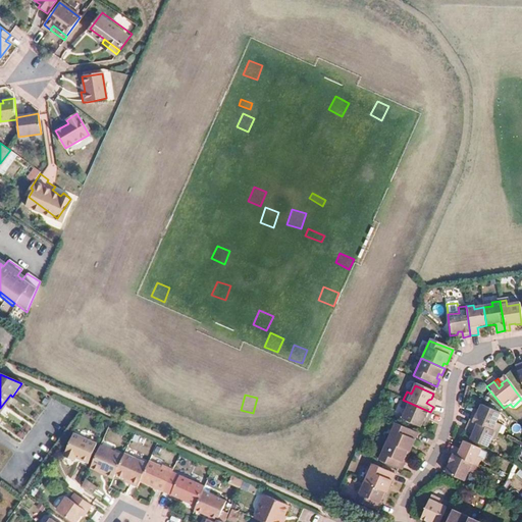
[(430,412),(403,400),(400,407),(405,409),(400,420),(419,428),(422,423),(420,420),(422,417),(427,419),(430,412)]
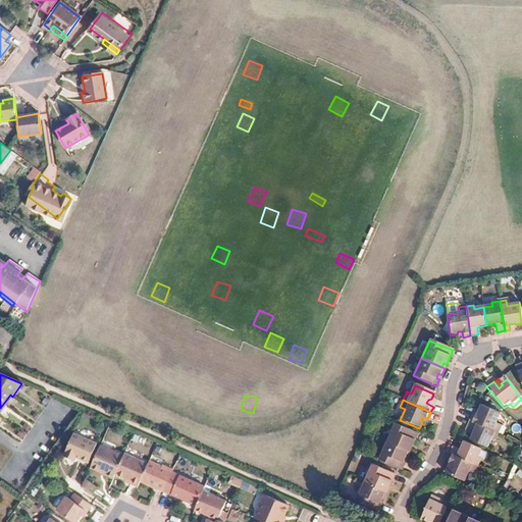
[(472,415),(469,421),(497,434),(501,427),(494,425),(500,415),(481,406),(478,412),(480,413),(478,418),(472,415)]
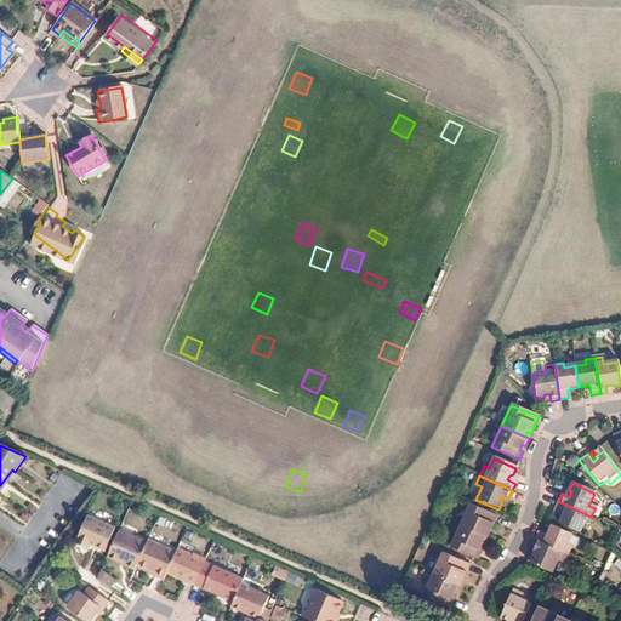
[(591,517),(558,501),(554,510),(564,513),(559,524),(579,533),(584,523),(587,524),(591,517)]
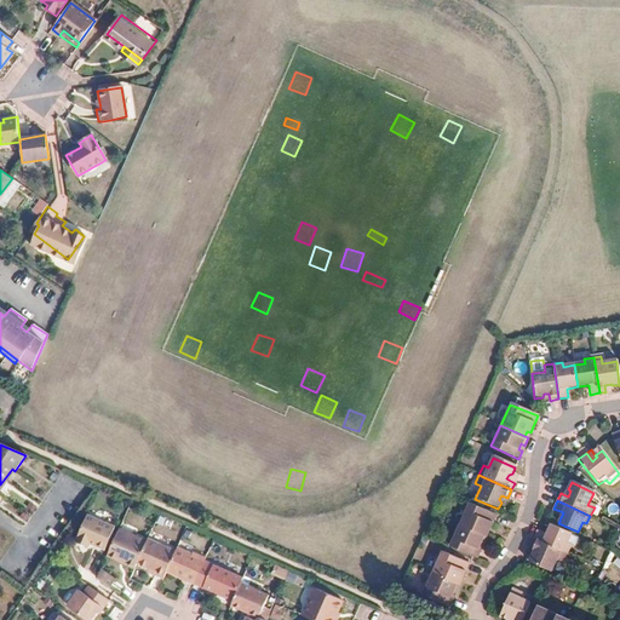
[(468,503),(458,524),(482,535),(484,529),(487,532),(495,516),(468,503)]
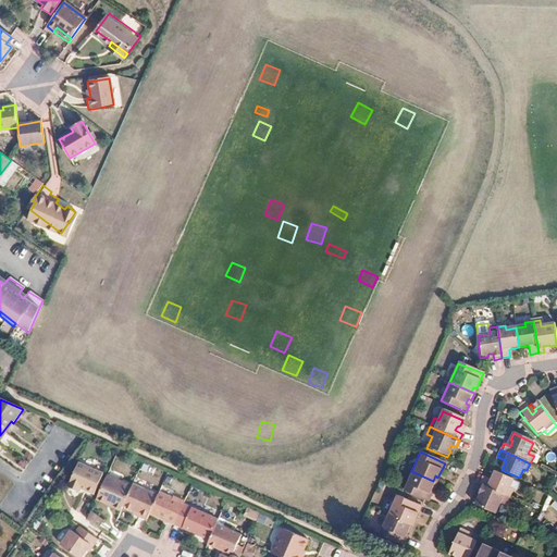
[(103,473),(78,462),(69,485),(79,490),(81,486),(95,493),(103,473)]
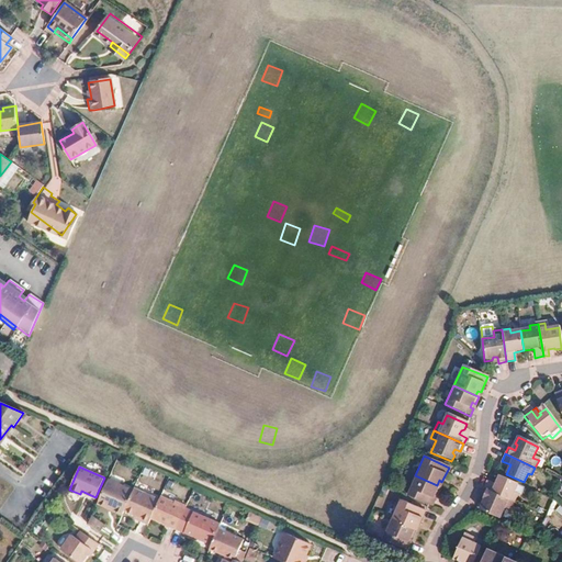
[(437,485),(415,475),(406,494),(430,506),(434,498),(431,497),(434,492),(437,493),(440,486),(437,485)]
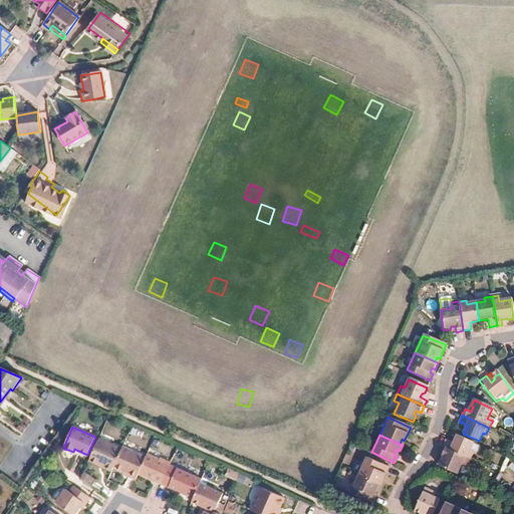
[(445,441),(442,448),(470,460),(473,454),(469,452),(473,444),(456,436),(452,444),(445,441)]
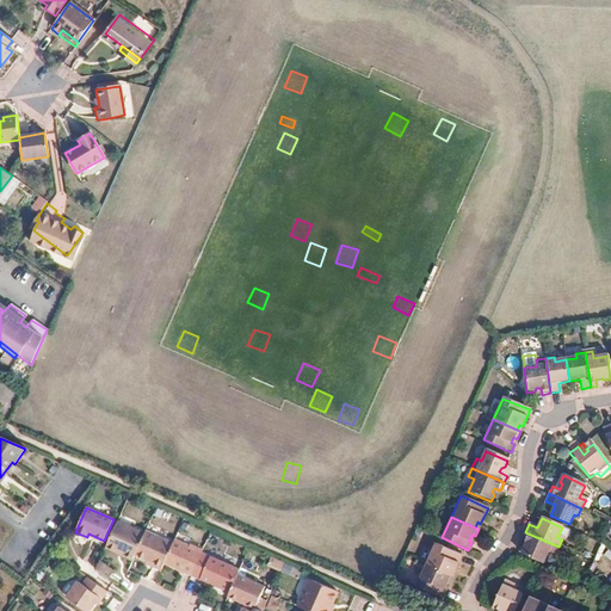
[(143,536),(116,523),(106,547),(124,554),(123,557),(133,561),(135,556),(143,536)]
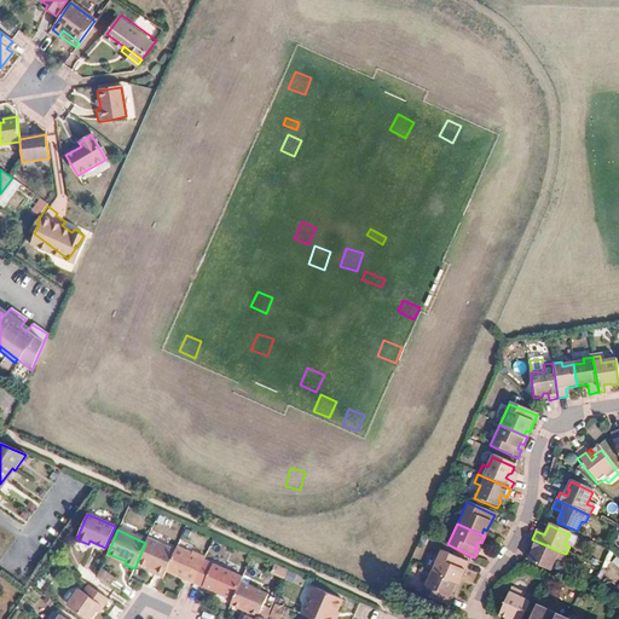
[(174,551),(146,539),(145,543),(137,563),(148,568),(155,571),(154,574),(162,578),(166,572),(174,551)]
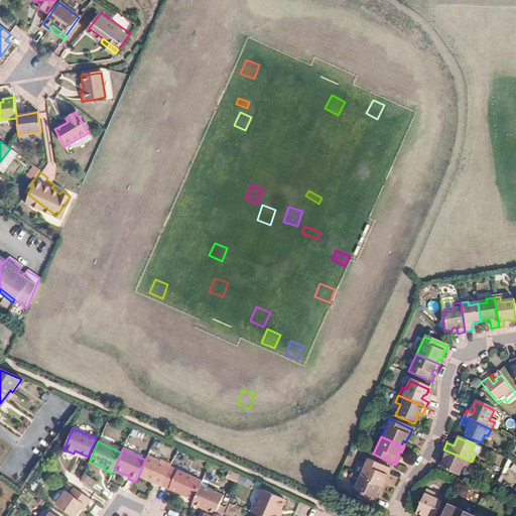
[(472,462),(443,449),(440,457),(446,460),(444,464),(442,463),(439,470),(458,478),(464,467),(468,469),(472,462)]
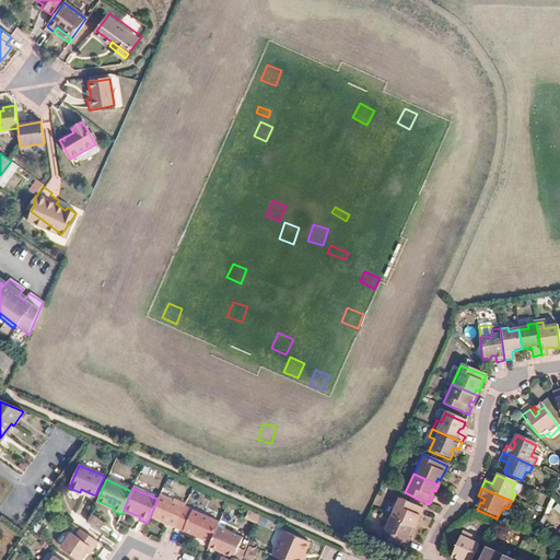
[(167,523),(175,527),(183,508),(185,504),(174,500),(173,502),(159,497),(158,499),(150,517),(166,525),(167,523)]
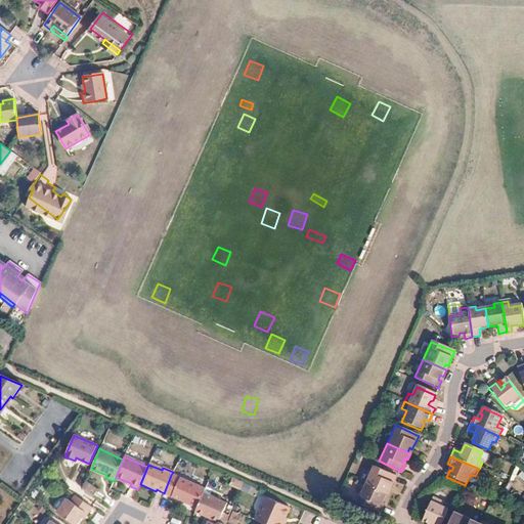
[(375,468),(366,486),(386,495),(389,490),(391,491),(396,478),(375,468)]
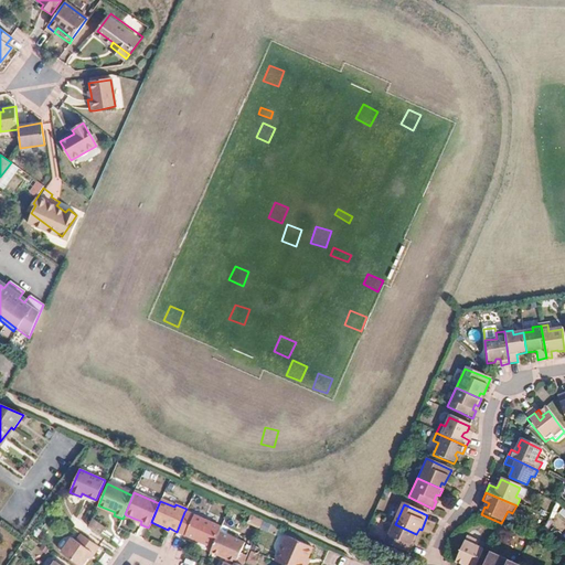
[(98,505),(97,508),(114,515),(115,512),(98,505)]
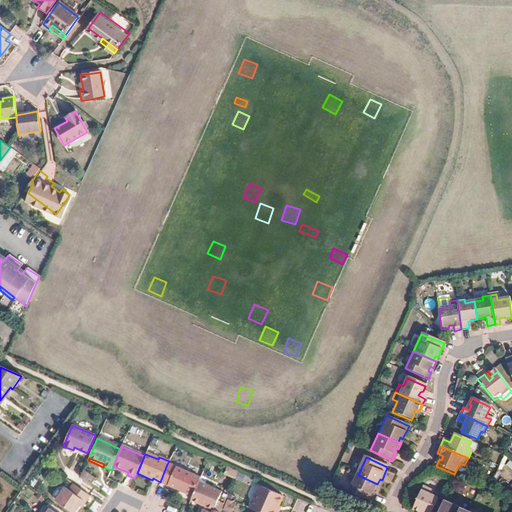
[(160,482),(159,483),(192,496),(198,483),(200,478),(167,464),(160,482)]
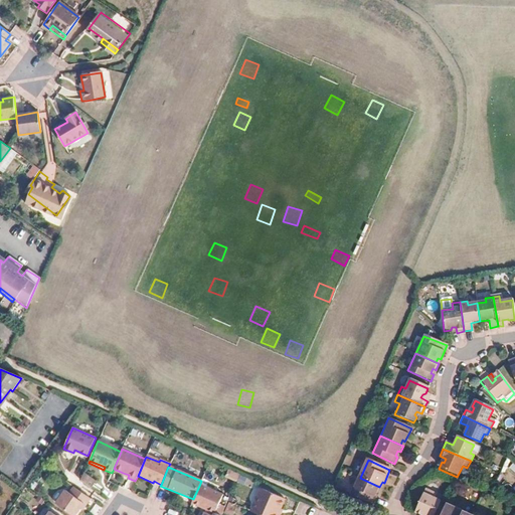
[(96,483),(83,474),(80,481),(91,489),(96,483)]
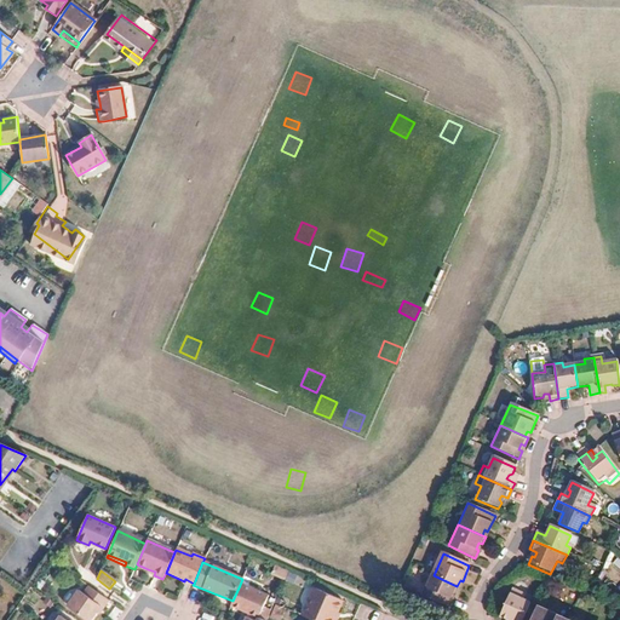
[(451,607),(453,601),(451,600),(454,592),(457,593),(460,587),(457,586),(434,575),(424,595),(451,607)]
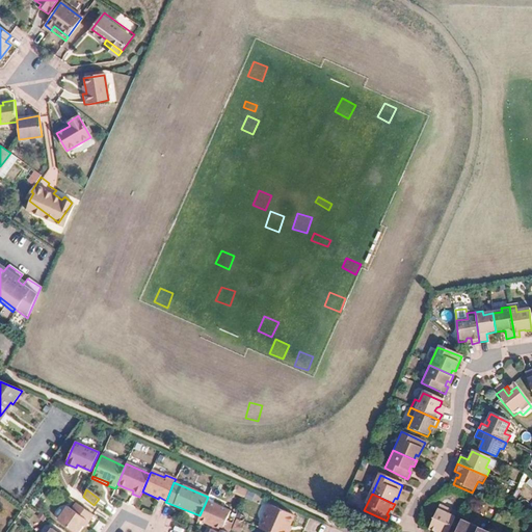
[(224,531),(220,530),(230,512),(206,502),(200,515),(197,521),(212,527),(209,531),(224,531)]
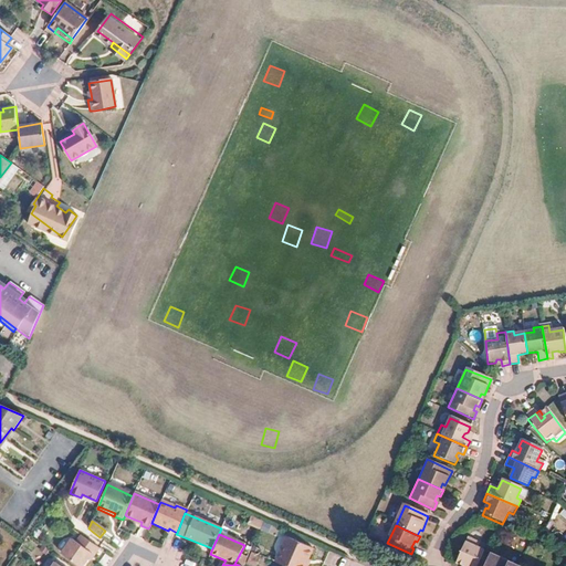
[(93,556),(98,548),(81,536),(75,543),(72,540),(61,553),(79,565),(82,565),(91,554),(93,556)]
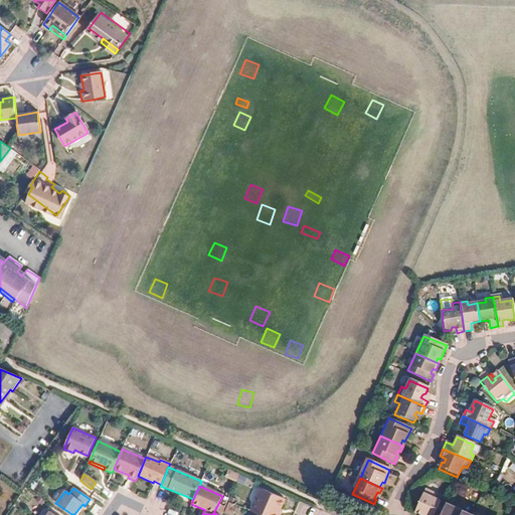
[(412,511),(417,513),(418,512),(422,514),(421,514),(430,514),(437,500),(431,497),(433,493),(422,488),(412,511)]
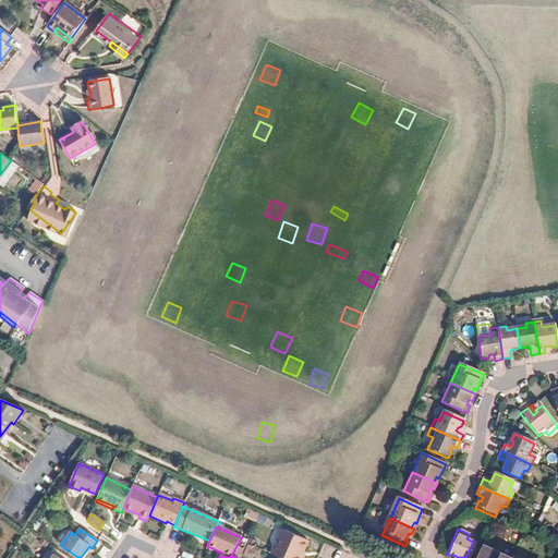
[(301,557),(300,557),(303,552),(307,542),(282,531),(271,555),(277,557),(301,557)]
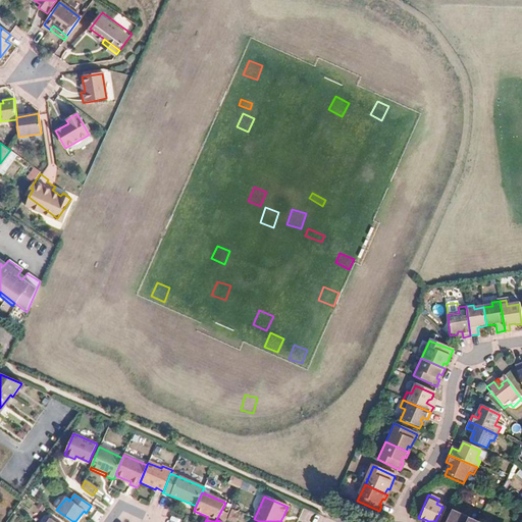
[(238,514),(231,511),(228,517),(235,520),(238,514)]
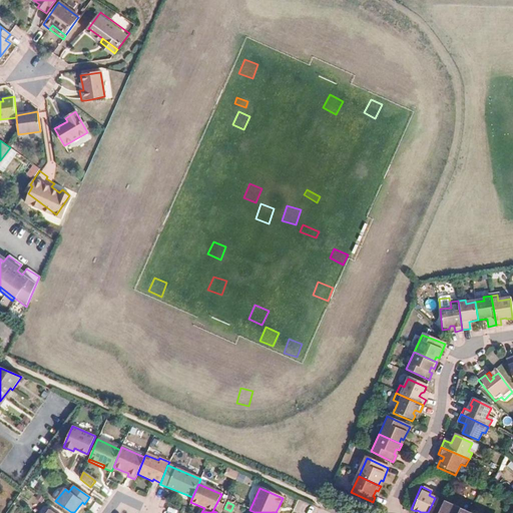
[(460,512),(439,503),(434,512),(460,512)]
